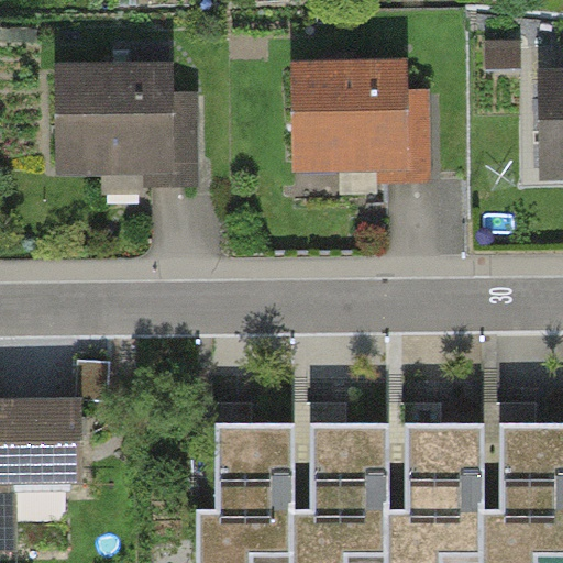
[(44,76),(46,179),(138,177),(139,195),(189,194),(187,99),(165,100),(165,74),(44,76)]
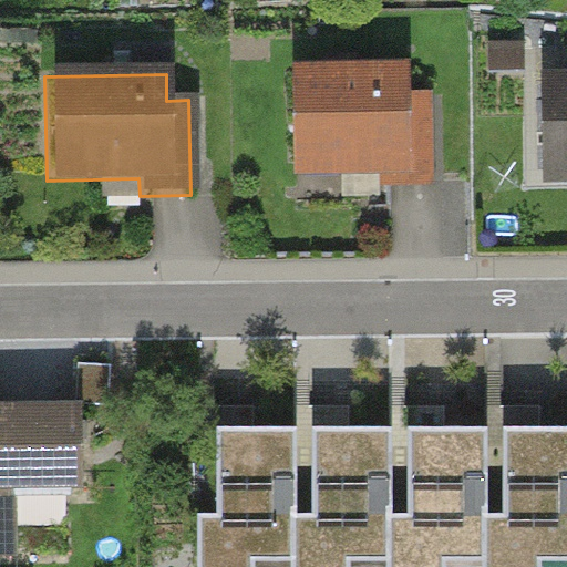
[(286,76),(288,181),(380,178),(380,195),(432,194),(430,100),(408,101),(408,74),(286,76)]
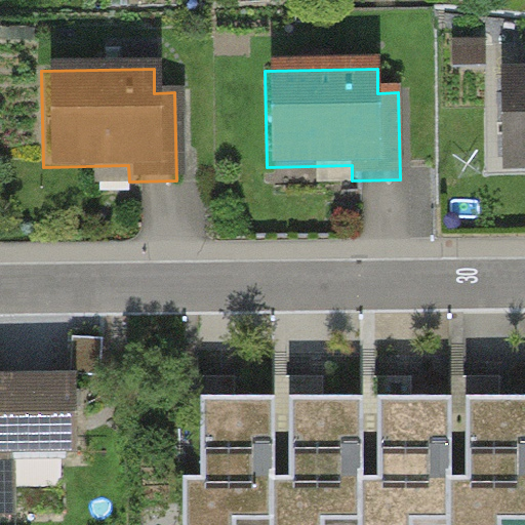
[(524,78),(494,79),(496,175),(524,174),(524,78)]
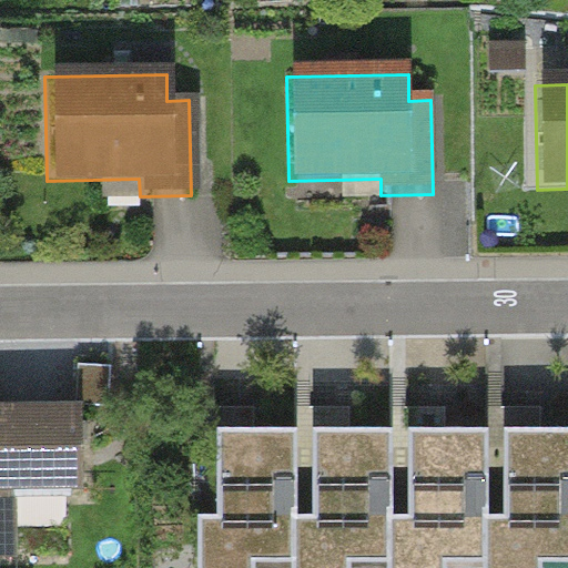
[(83,405),(0,405),(0,558),(20,559),(20,494),(83,493),(83,405)]
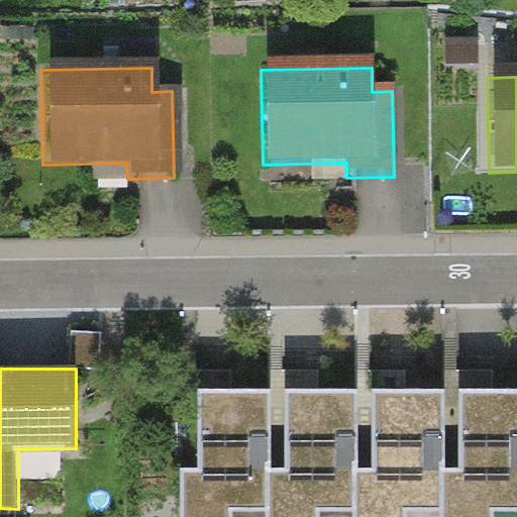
[(198,469),(181,469),(181,516),(516,516),(516,387),(460,388),(461,429),(461,467),(446,467),(445,389),(373,389),(373,426),(373,468),(355,468),(355,390),(287,390),(287,426),(287,468),(268,468),(268,391),(199,391),(199,426),(198,469)]
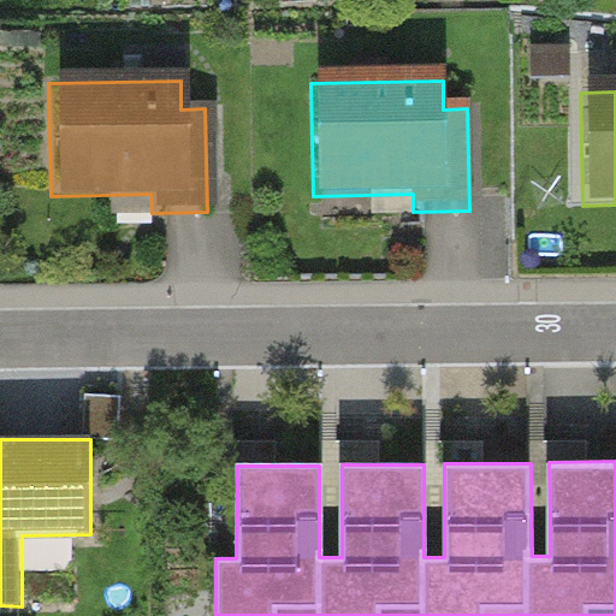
All buildings are outlined.
